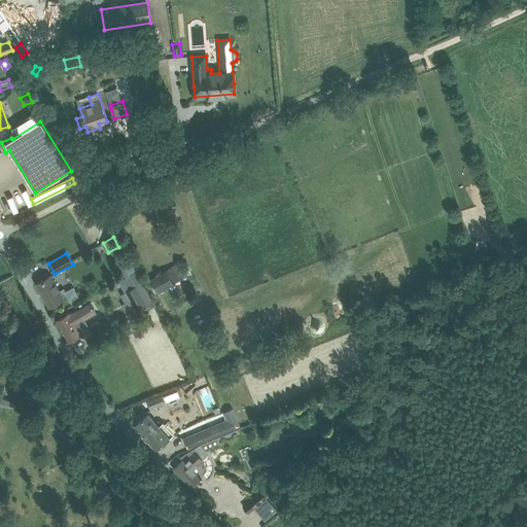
[(425,260),(423,254),(416,257),(418,262),(425,260)]
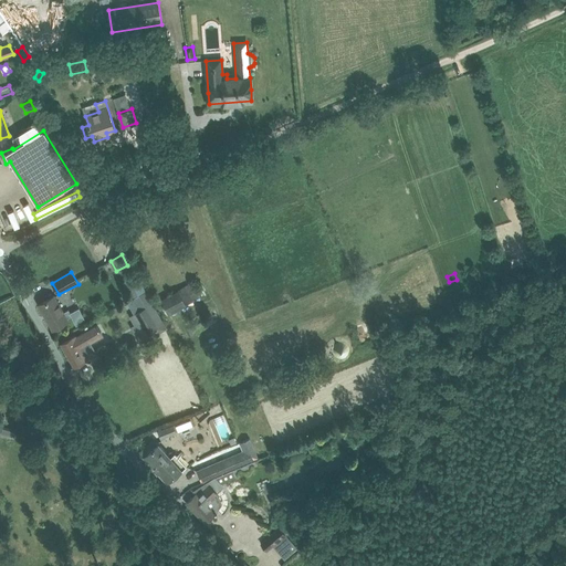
[(133,276),(122,282),(130,299),(132,299),(136,296),(142,293),(133,276)]
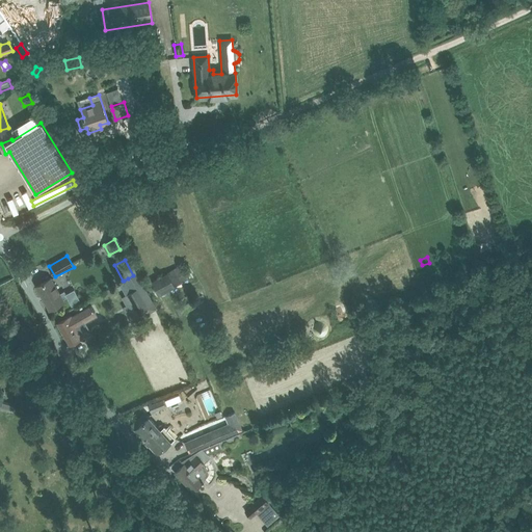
[(188,280),(181,265),(167,272),(167,273),(152,282),(159,296),(161,295),(164,302),(184,291),(180,284),(188,280)]
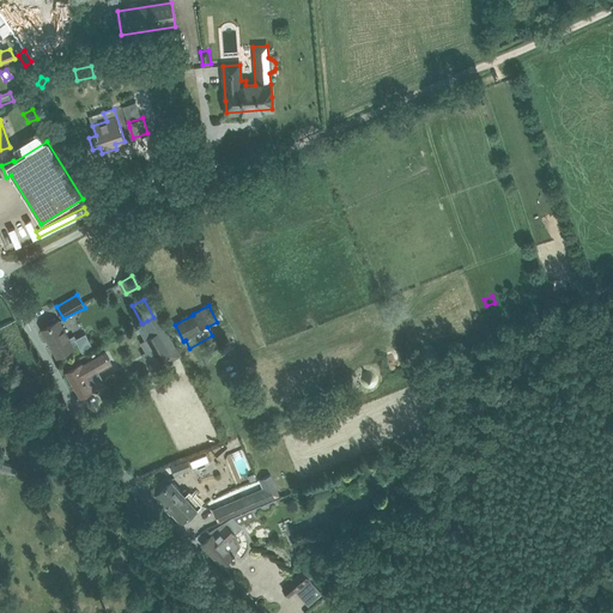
[(68,339),(65,332),(59,321),(42,331),(58,357),(73,347),(73,346),(78,343),(83,353),(93,347),(85,334),(77,339),(74,335),(68,339)]
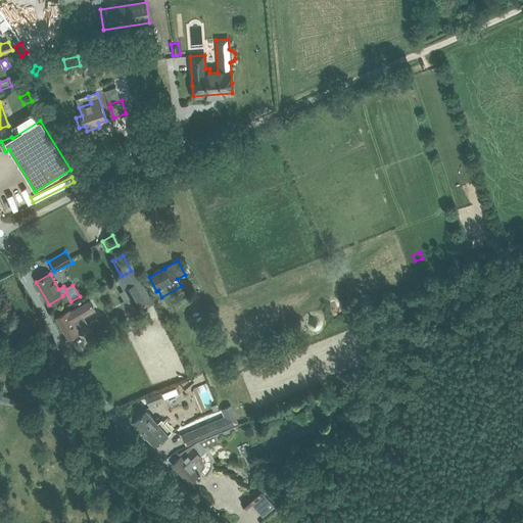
[(135,310),(147,301),(136,282),(124,290),(135,310)]
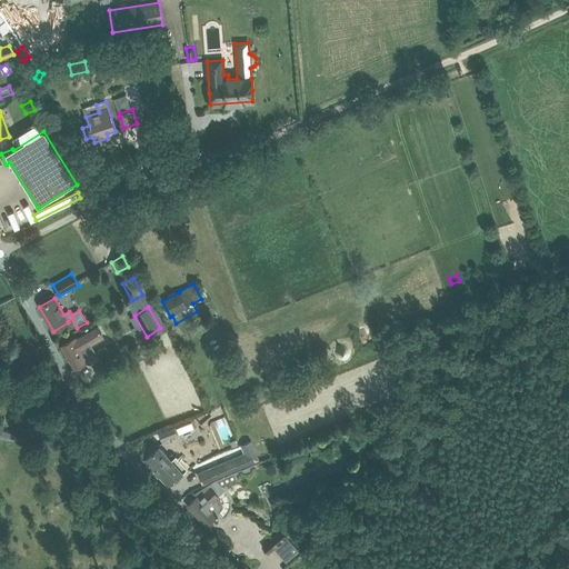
[(192,338),(210,328),(207,321),(189,331),(192,338)]
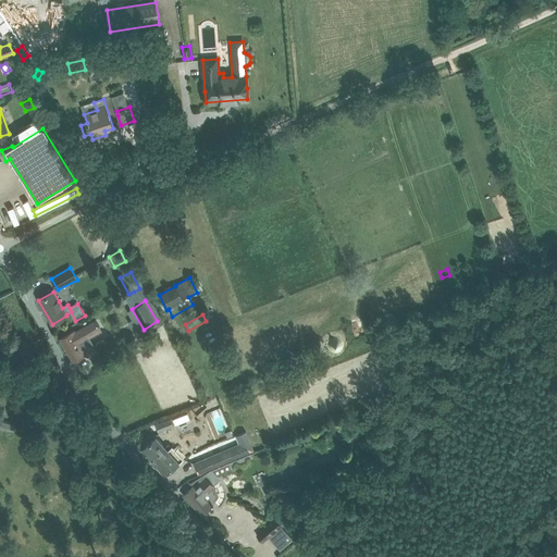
[(75,332),(61,339),(73,361),(87,354),(81,343),(102,331),(96,319),(75,332)]
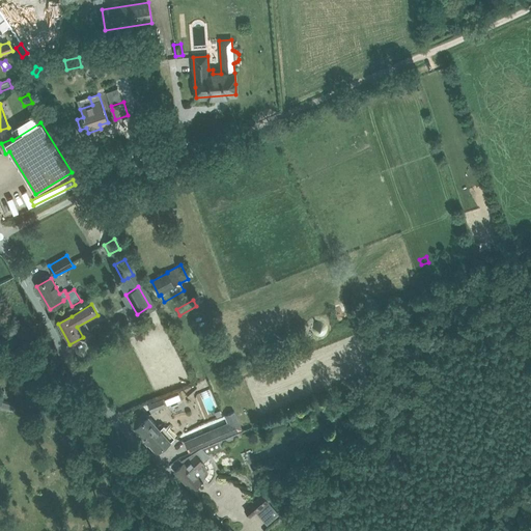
[(311,325),(316,339),(327,335),(322,320),(311,325)]
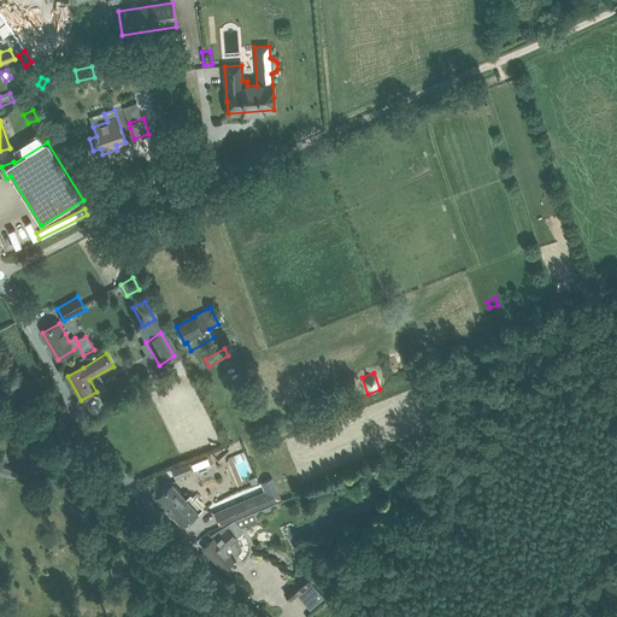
[(433,422),(425,424),(429,435),(436,433),(433,422)]
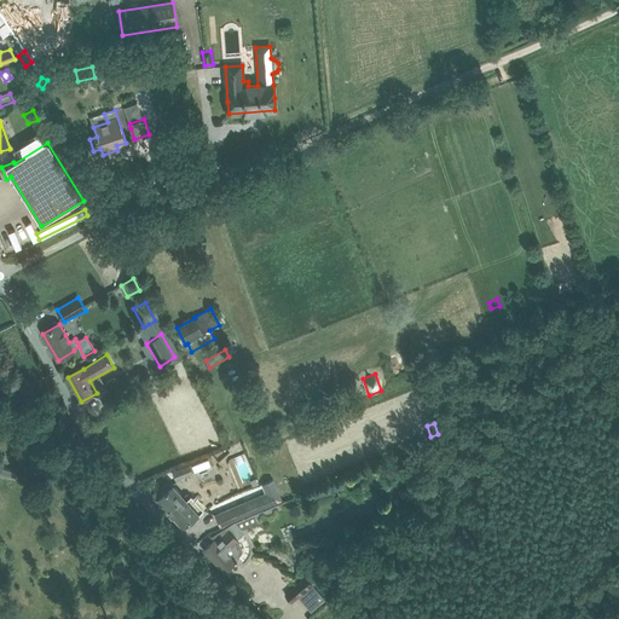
[(190,466),(173,472),(175,480),(192,473),(190,466)]
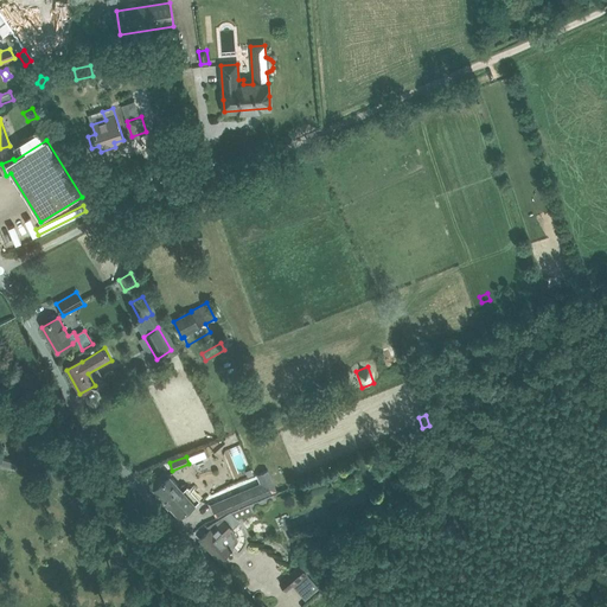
[(0,466),(14,470),(17,461),(2,458),(0,466)]
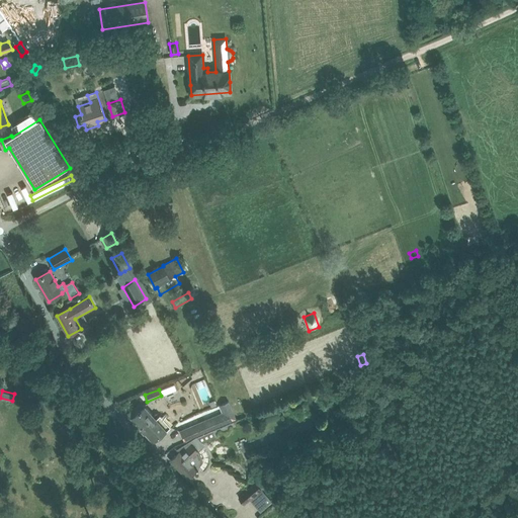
[(141,402),(136,407),(127,414),(153,441),(170,426),(160,416),(156,419),(141,402)]
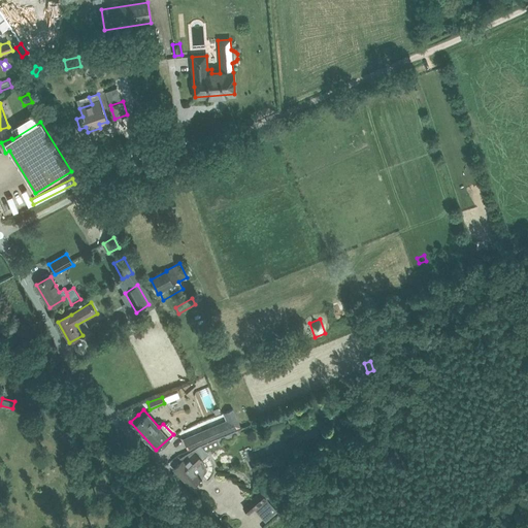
[(240,428),(233,409),(223,414),(226,421),(184,438),(188,450),(240,428)]
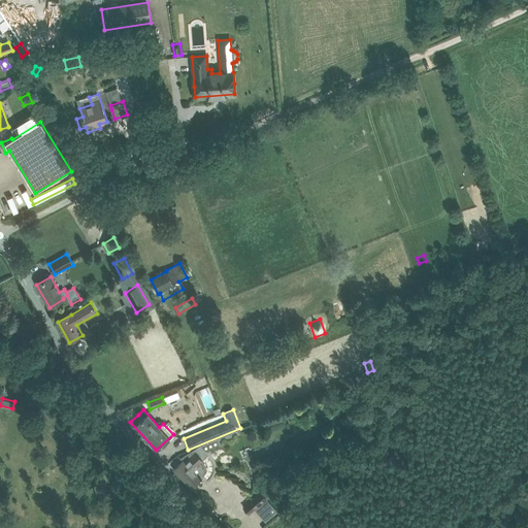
[(338,437),(349,435),(348,427),(337,429),(338,437)]
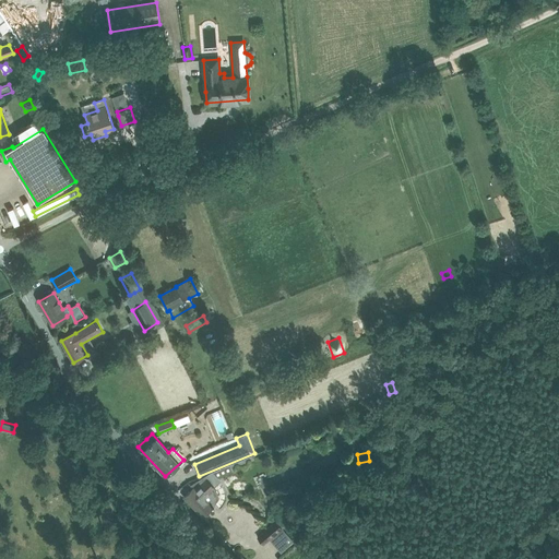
[(192,489),(183,497),(202,516),(203,516),(203,515),(211,509),(212,508),(215,504),(215,503),(216,502),(218,499),(218,495),(216,491),(214,489),(215,488),(214,487),(206,478),(194,489),(193,488),(192,489)]
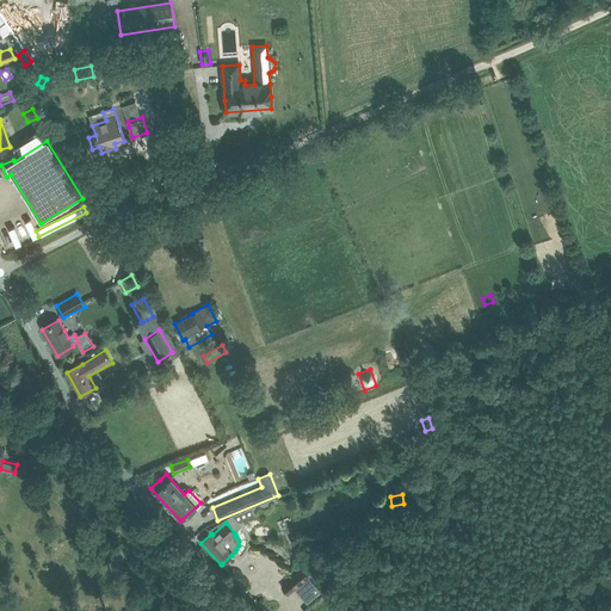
[(302,569),(294,576),(290,579),(282,587),(288,594),(308,576),(302,569)]
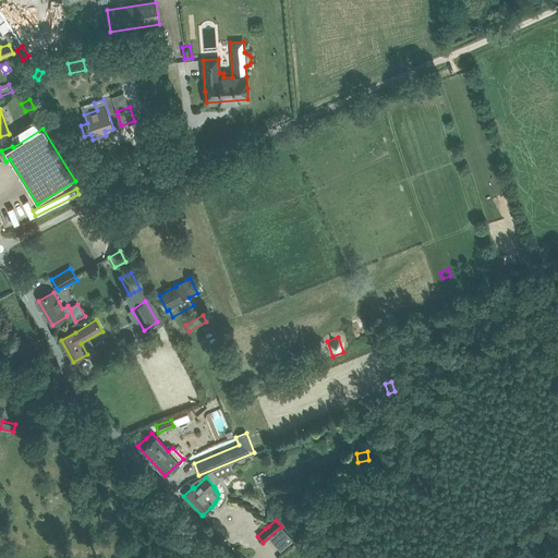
[(305,557),(310,554),(303,545),(299,549),(305,557)]
